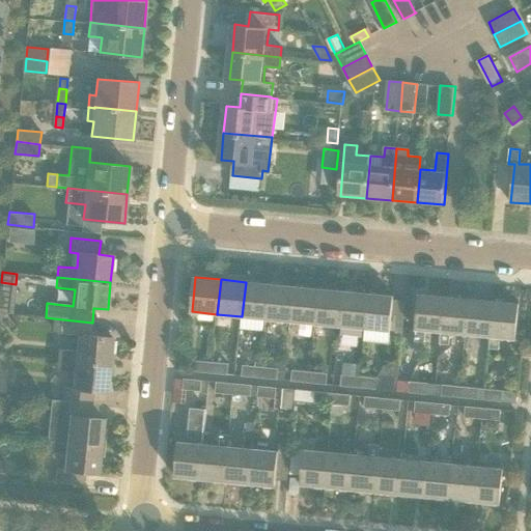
[(242,316),(267,319),(270,284),(246,282),(242,316)]
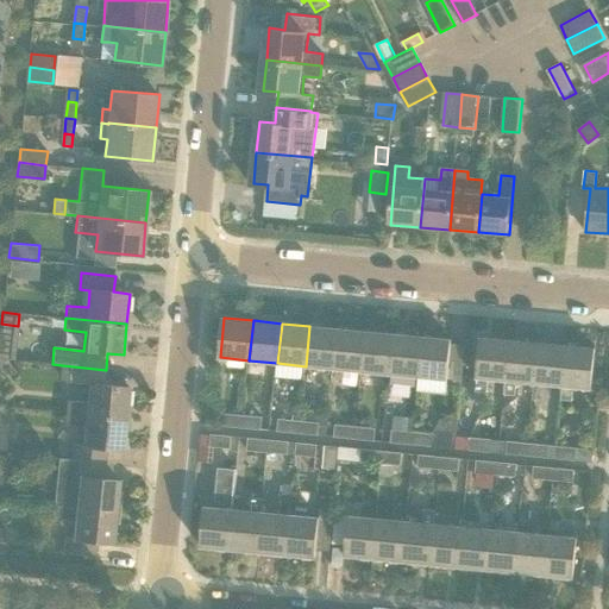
[(306,366),(334,369),(338,330),(309,326),(306,366)]
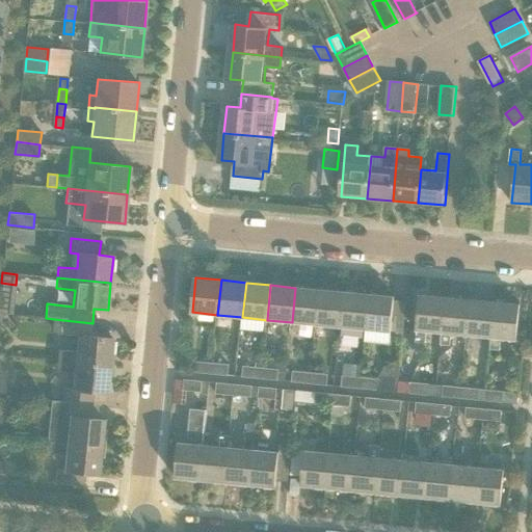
[(292,322),(317,325),(320,290),(295,288),(292,322)]
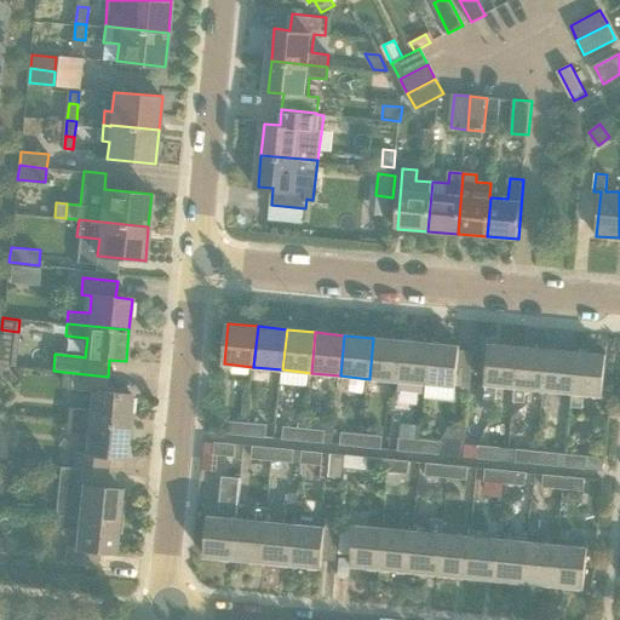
[(369,379),(399,382),(402,342),(373,338),(369,379)]
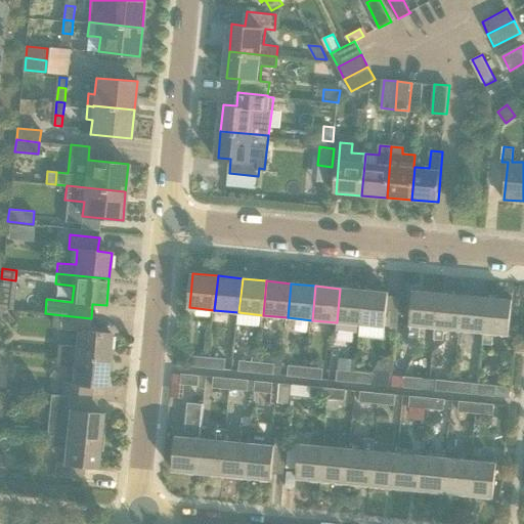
[(340,289),(337,322),(361,324),(364,291),(340,289)]
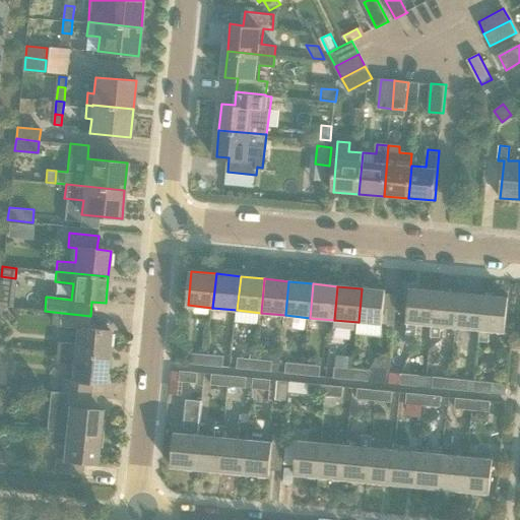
[(362,288),(359,322),(383,325),(387,291),(362,288)]
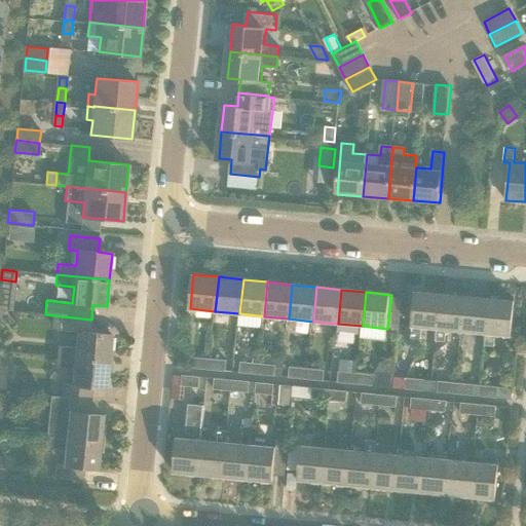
[(438,329),(442,294),(416,292),(413,326),(411,326),(410,338),(421,339),(422,327),(437,328),(438,329)]
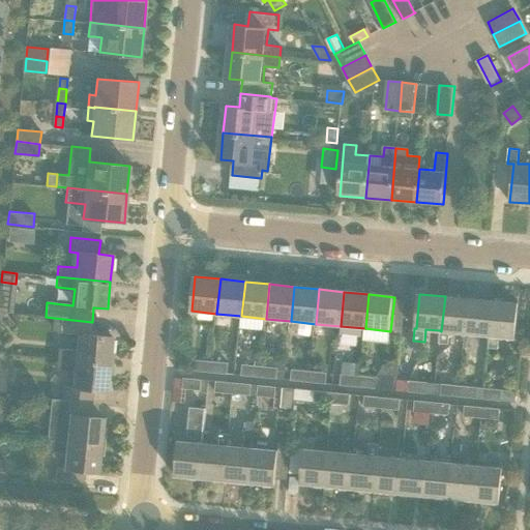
[(469,299),(445,296),(441,331),(440,330),(439,343),(448,344),(449,331),(466,333),(469,299)]
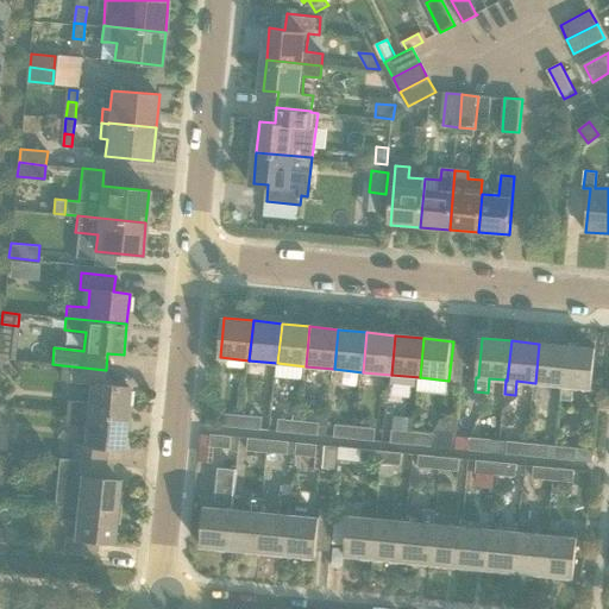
[(539,344),(535,383),(563,385),(564,385),(567,346),(539,344)]
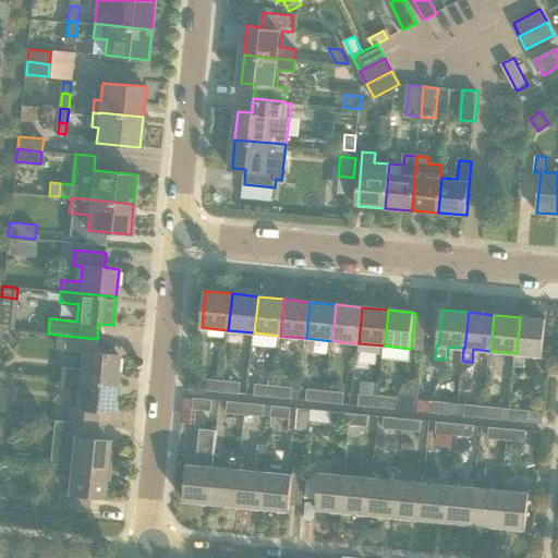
[(517,353),(516,353),(513,366),(524,367),(525,354),(543,356),(547,320),(520,317),(517,353)]
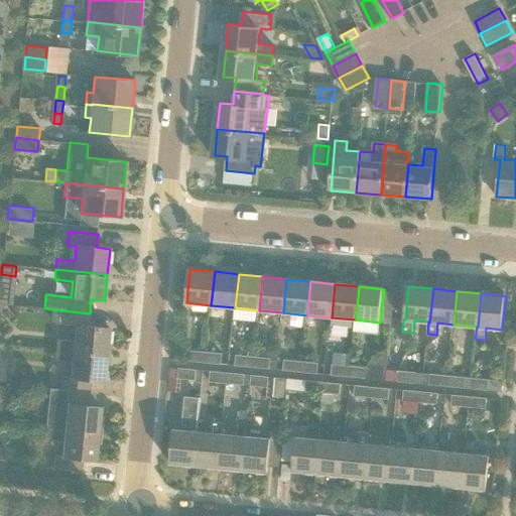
[(55,350),(108,355),(110,330),(89,327),(90,313),(52,309),(50,324),(59,325),(77,326),(75,341),(56,339),(55,350)]
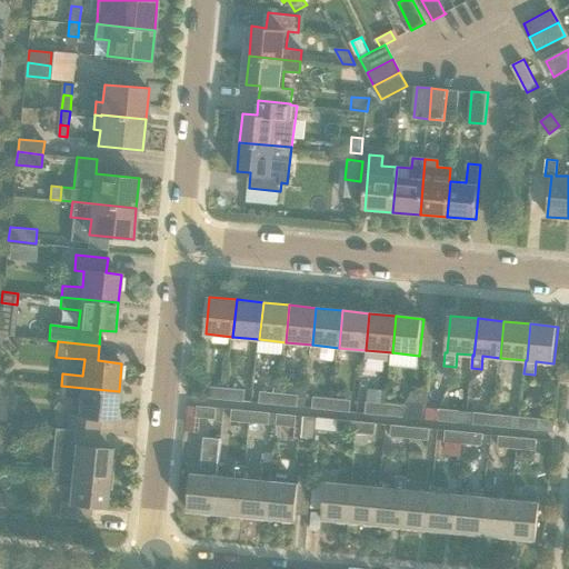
[(281,393),(280,406),(298,407),(305,407),(307,389),(297,388),(297,382),(282,381),(281,393)]
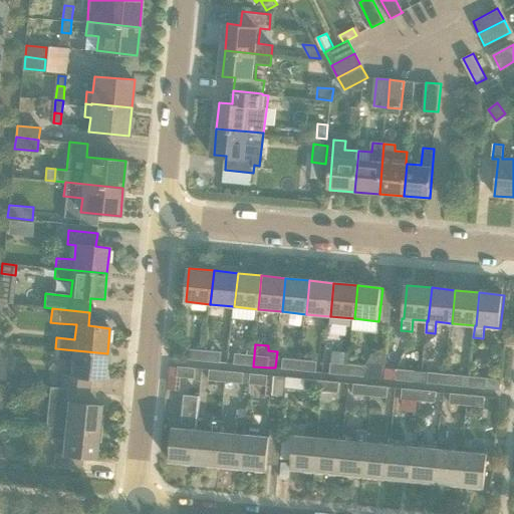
[(62,373),(60,390),(90,393),(91,377),(104,378),(107,353),(55,348),(54,358),(72,359),(71,374),(62,373)]
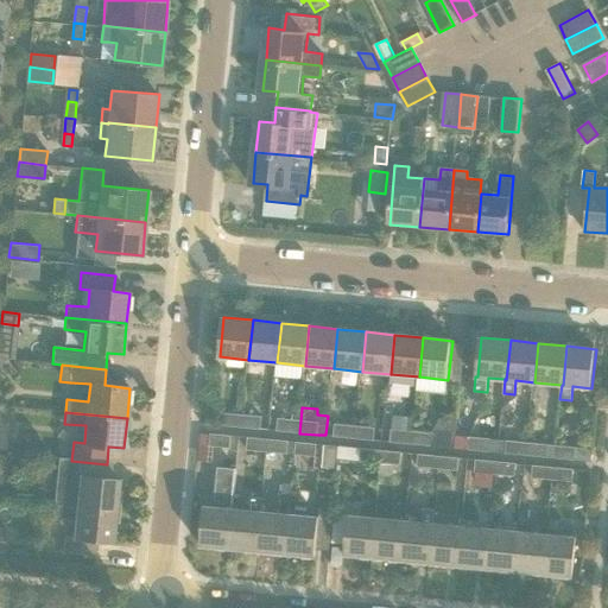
[(219,424),(241,426),(242,415),(220,412),(219,424)]
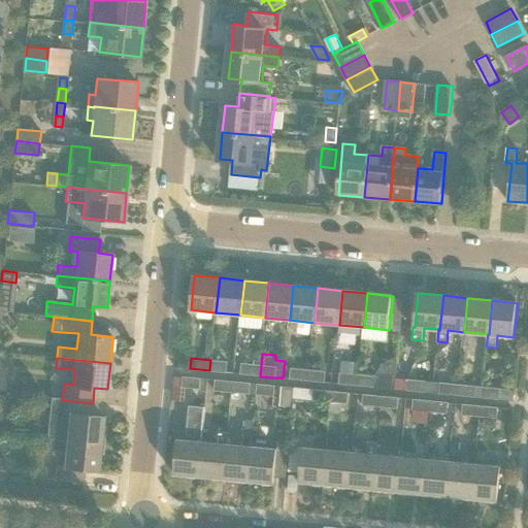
[(210,360),(209,370),(225,372),(226,362),(210,360)]
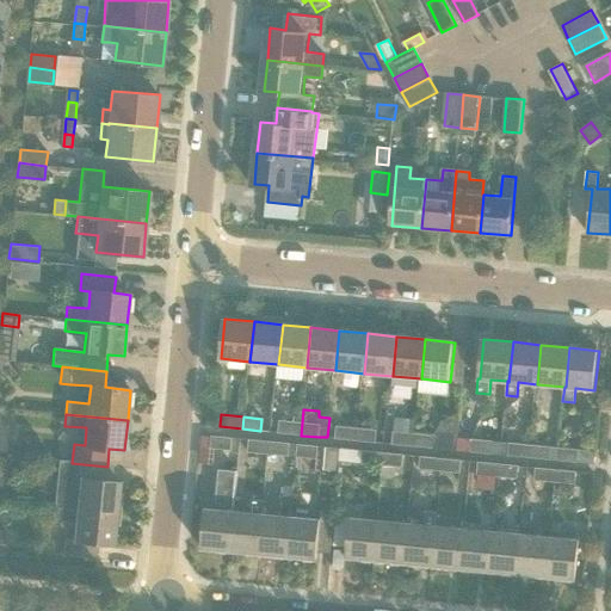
[(278,433),(301,436),(302,423),(279,420),(278,433)]
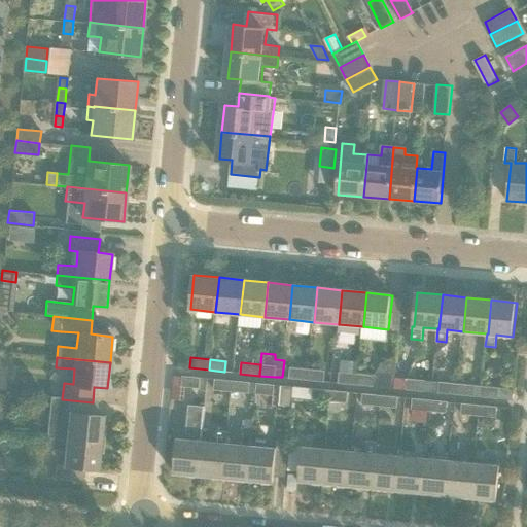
[(358,374),(357,385),(393,388),(396,363),(380,362),(374,375),(358,374)]
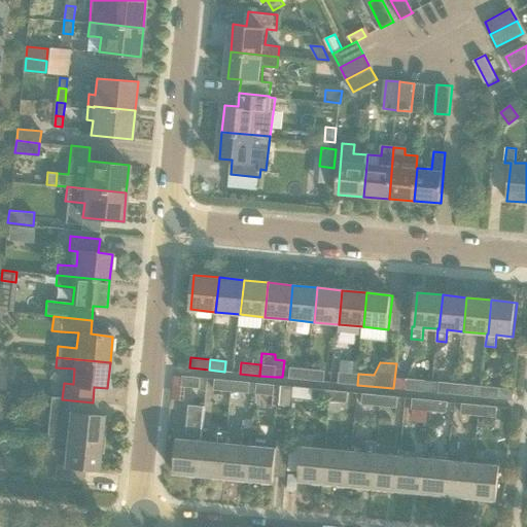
[(288,379),(308,381),(310,369),(290,366),(288,379)]
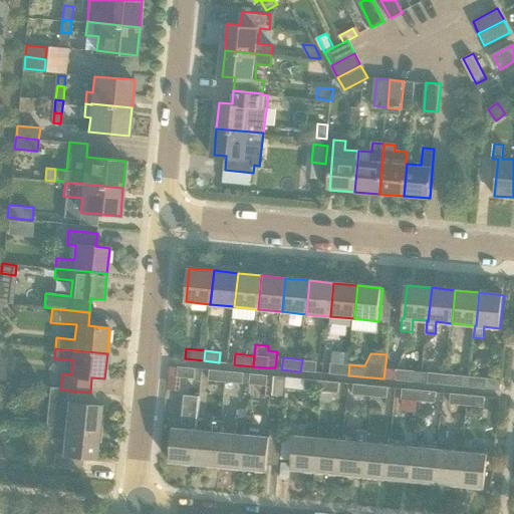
[(302,359),(300,371),(316,372),(317,361),(302,359)]
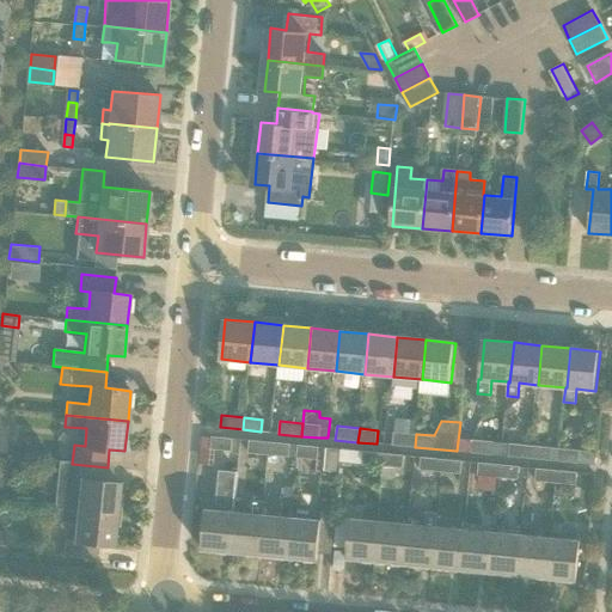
[(392,446),(415,447),(416,434),(393,432),(392,446)]
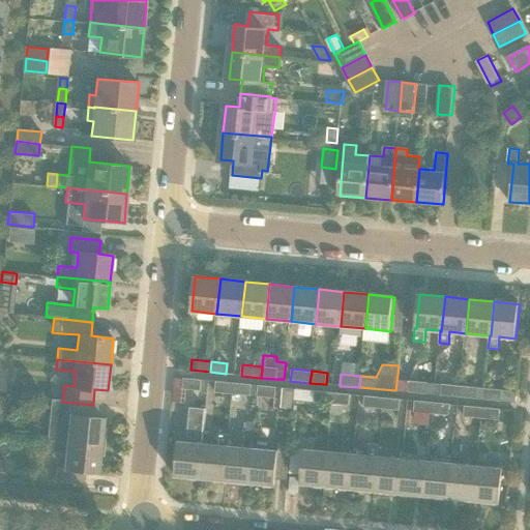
[(181,388),(199,390),(200,379),(182,378),(181,388)]
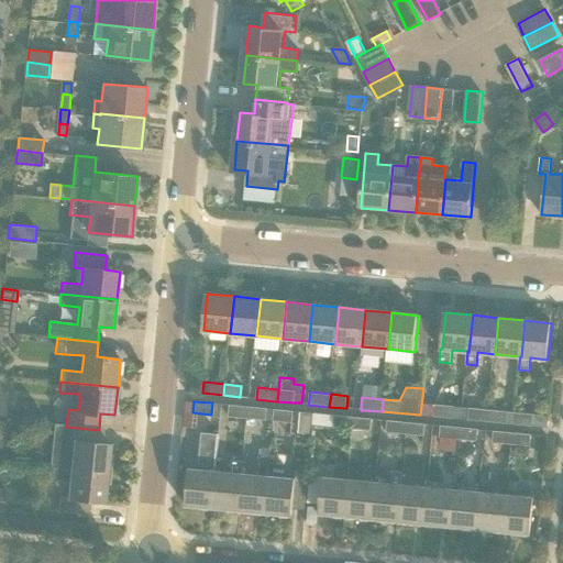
[(433,417),(453,418),(454,406),(434,404),(433,417)]
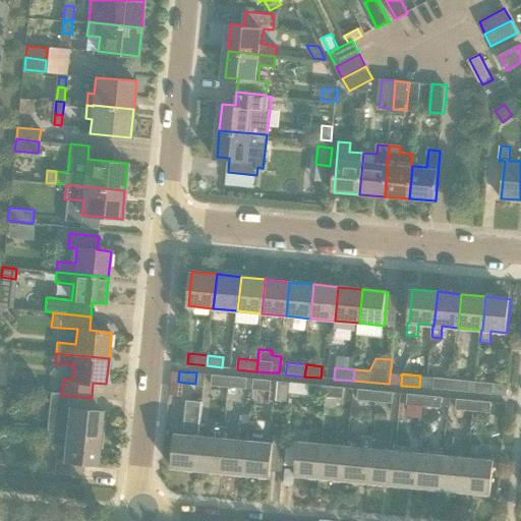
[(212,386),(228,387),(229,375),(212,374),(212,386)]
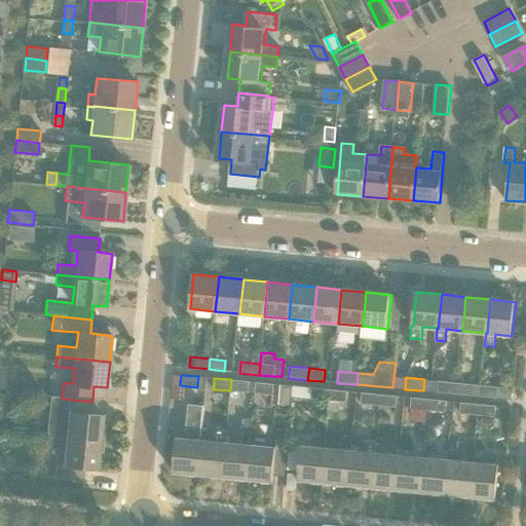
[(231,379),(230,390),(249,392),(250,381),(231,379)]
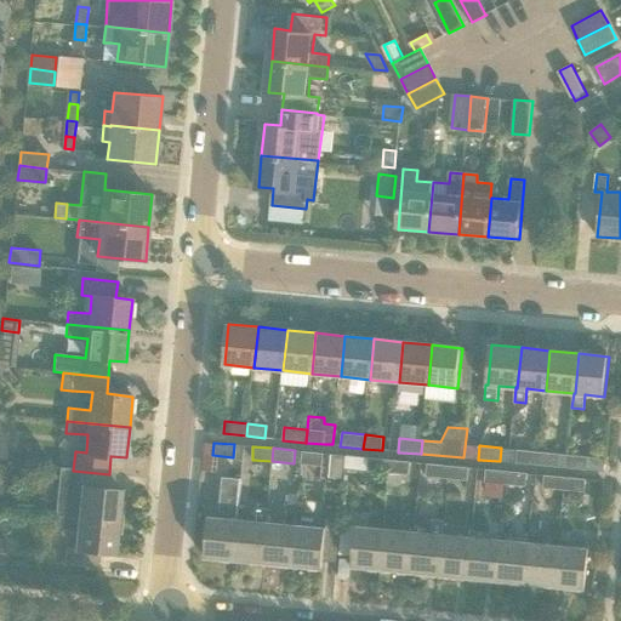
[(516,463),(540,466),(541,451),(517,450),(516,463)]
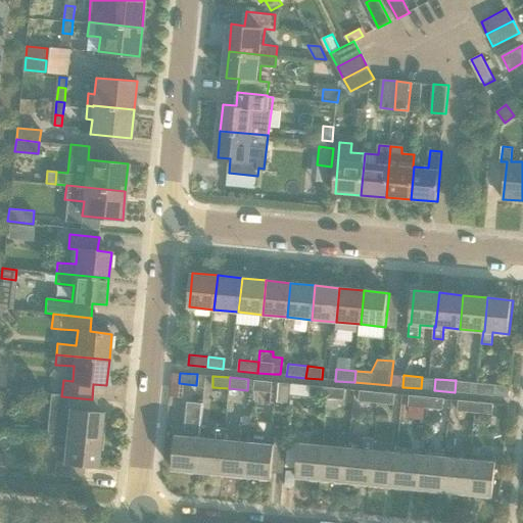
[(253,391),(272,393),(273,382),(254,380),(253,391)]
